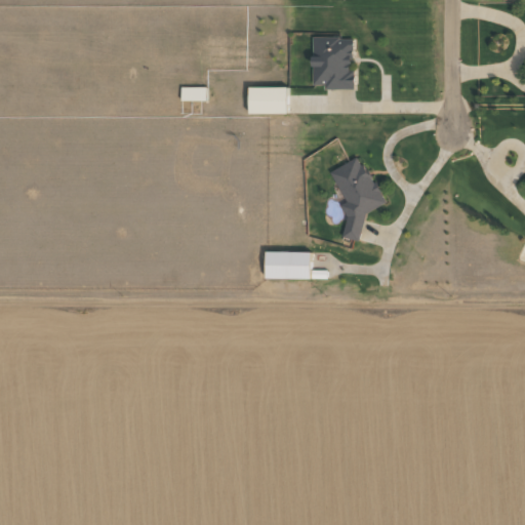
[(352,88),(353,38),(314,38),(313,54),(312,88),(352,88)]
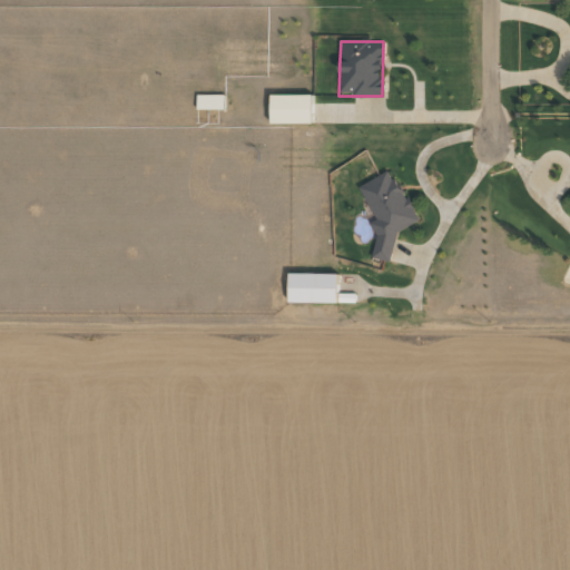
[(224,109),(224,94),(196,95),(196,109),(224,109)]
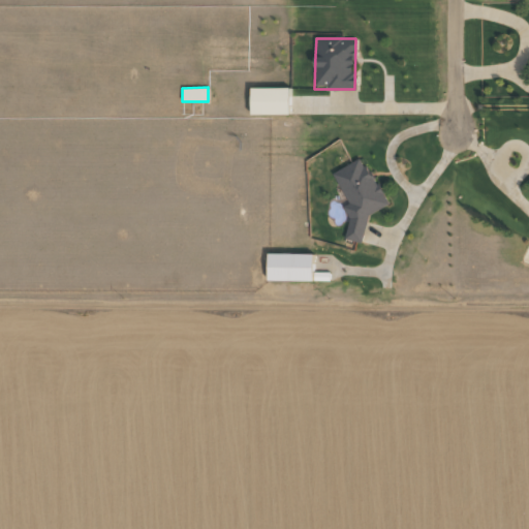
[(250,88),(251,115),(288,115),(288,88),(250,88)]
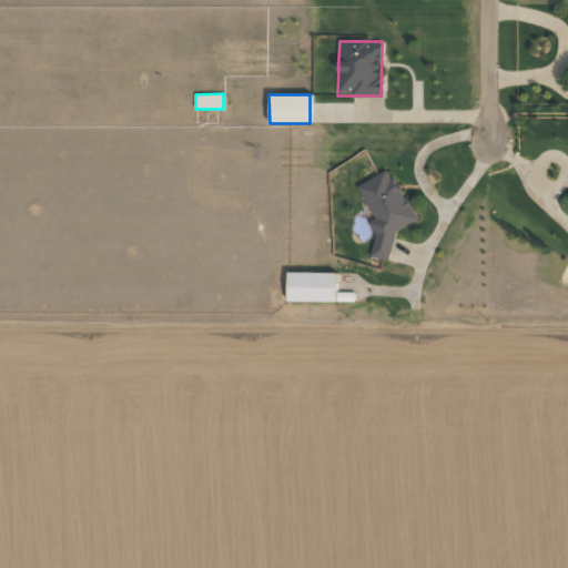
[(311,104),(311,122),(350,122),(350,103),(311,104)]
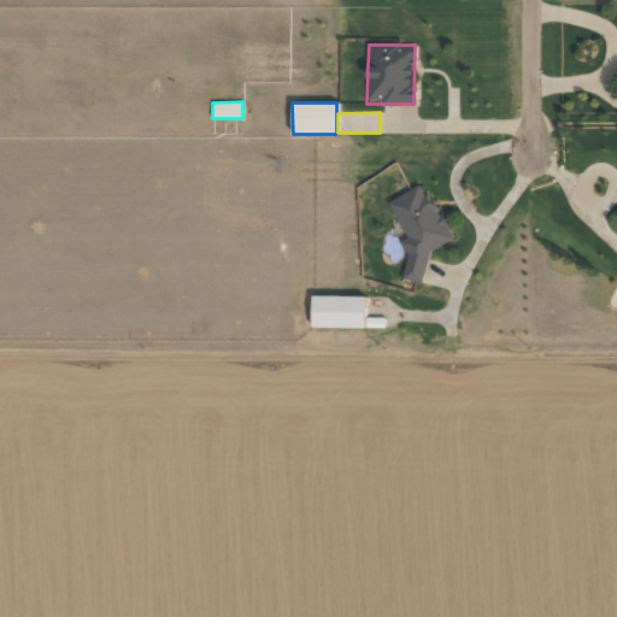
[(388,201),(406,235),(404,246),(409,254),(403,278),(422,283),(429,251),(454,238),(441,213),(436,212),(421,184),(388,201)]
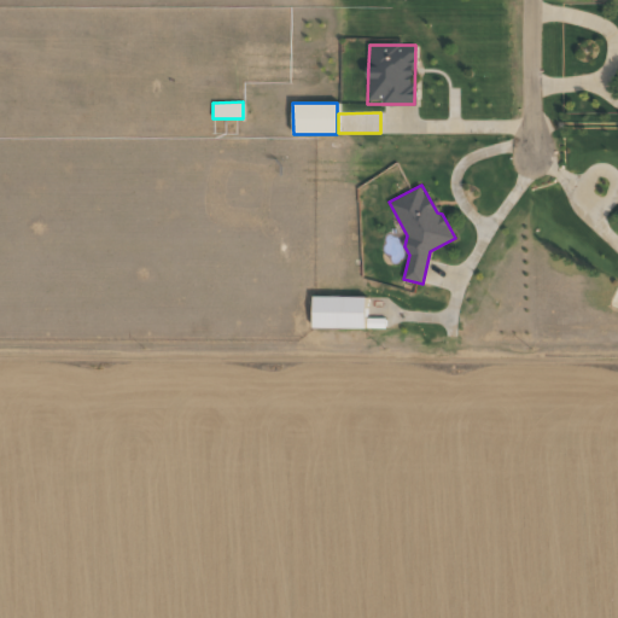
[(312,327),(366,328),(366,297),(313,296),(312,327)]
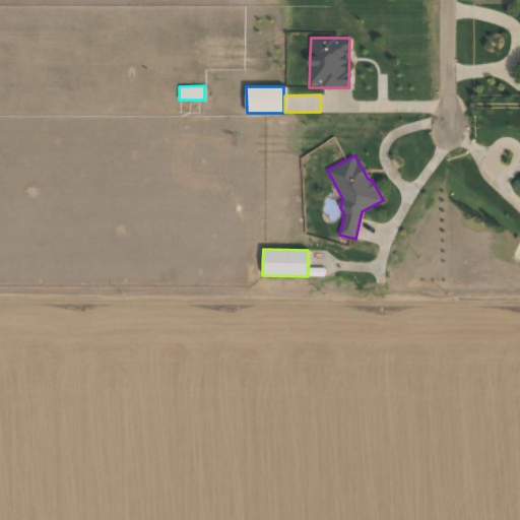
All buildings are outlined.
